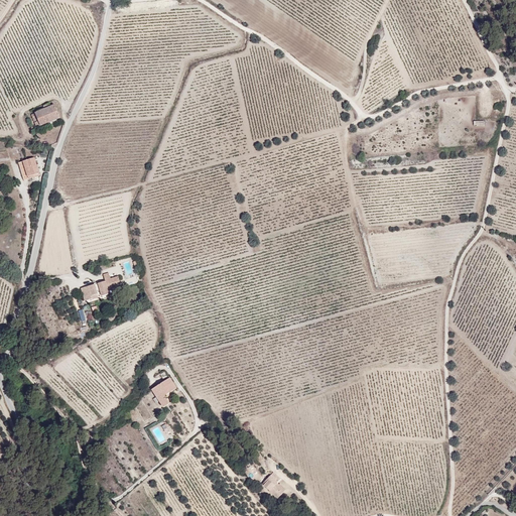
[(55,104),(35,112),(40,126),(60,118),(55,104)]
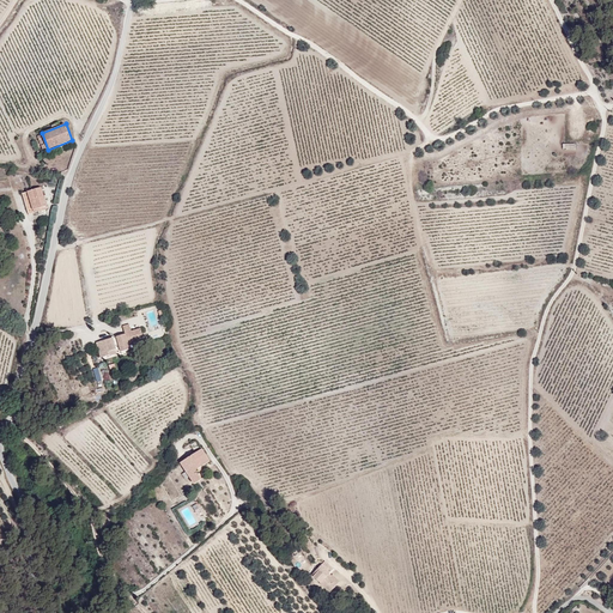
[(28,213),(47,207),(41,187),(22,193),(28,213)]
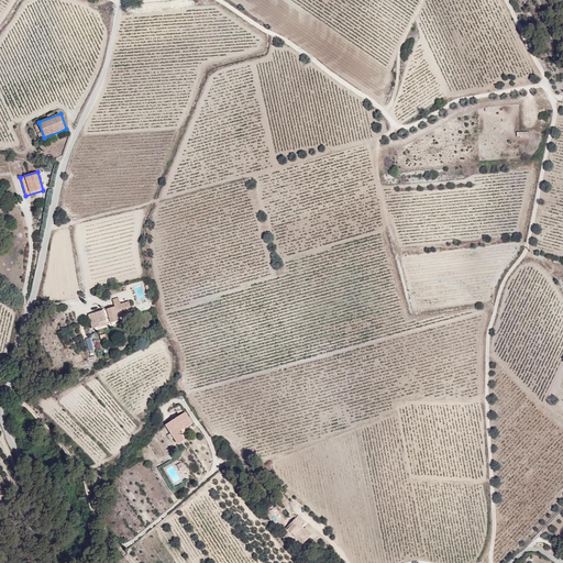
[(141,285),(134,287),(139,300),(145,298),(141,285)]
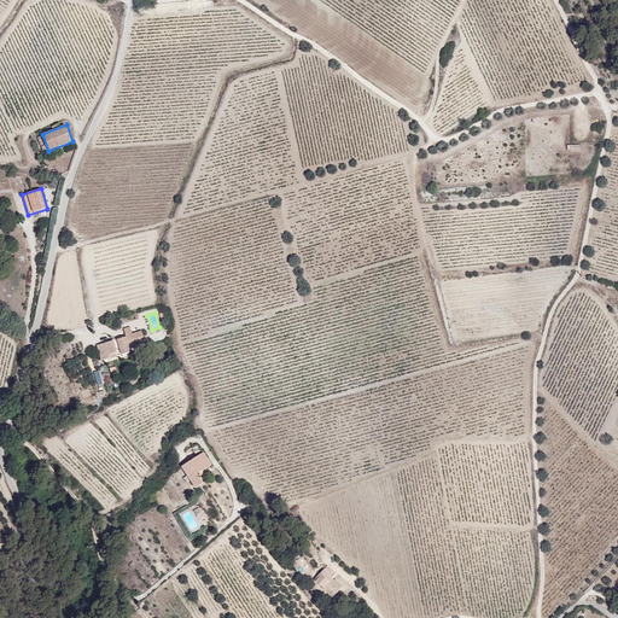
[(126,337),(118,339),(122,355),(134,353),(134,349),(146,345),(143,331),(132,333),(130,326),(124,328),(126,337)]
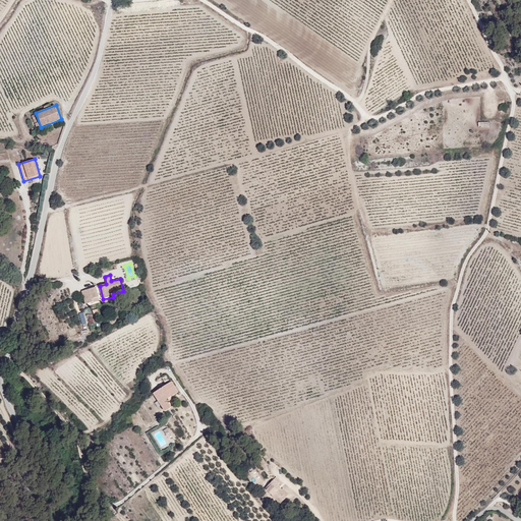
[(82,290),(84,303),(100,301),(98,287),(82,290)]
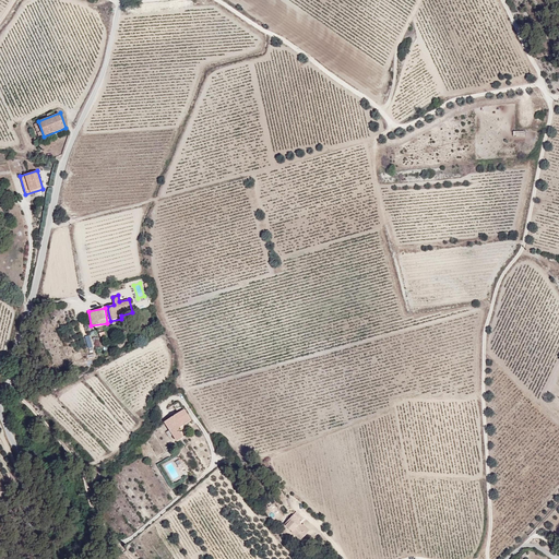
[(88,348),(94,347),(92,334),(85,336),(88,348)]
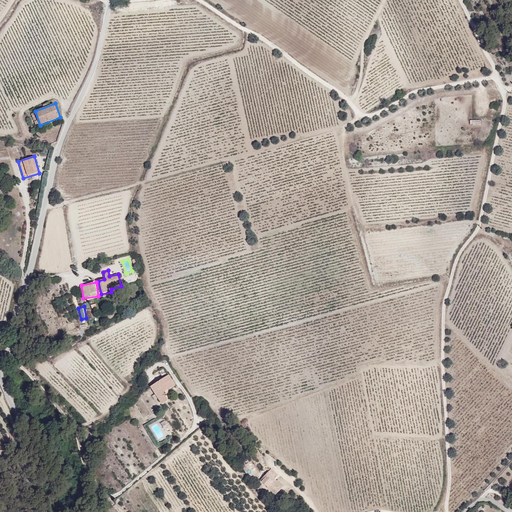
[(182,396),(170,374),(148,387),(167,408),(182,396)]
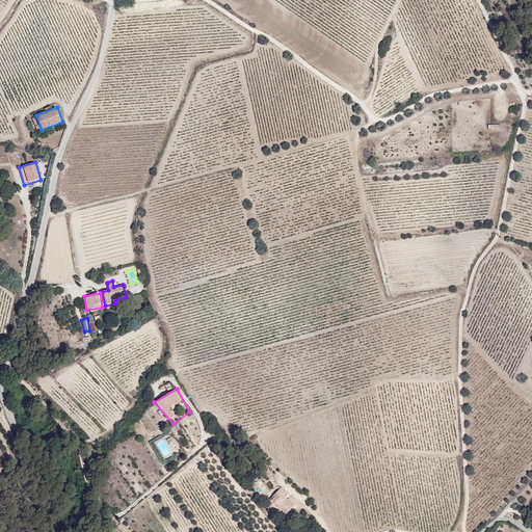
[(298,504),(286,486),(272,499),(287,517),(298,504)]
